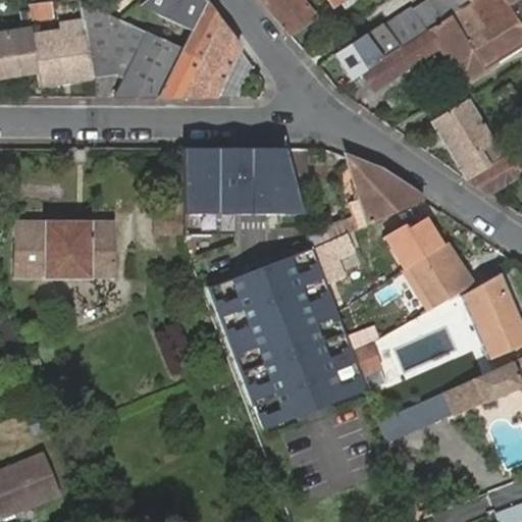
[(52,15),(50,0),(46,0),(27,2),(30,17),(52,15)]
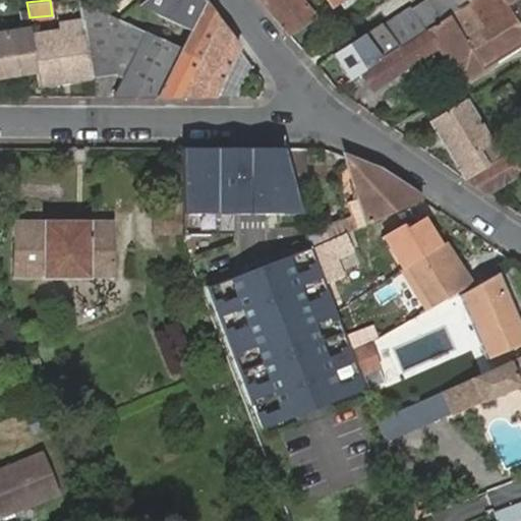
[(115,98),(158,98),(182,50),(80,0),(83,29),(33,35),(39,76),(41,88),(92,81),(92,78),(114,75),(124,79),(115,98)]
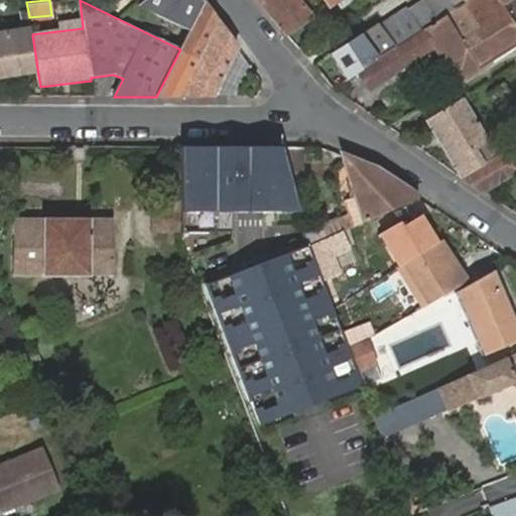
[(154,0),(152,13),(189,31),(192,24),(204,3),(202,0),(154,0)]
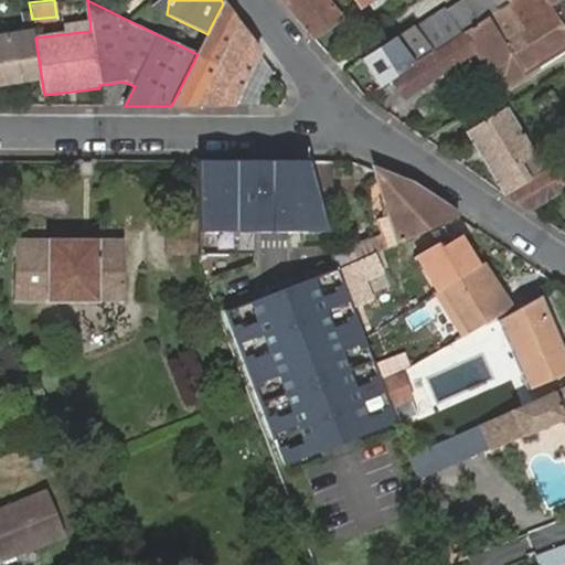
[(283,0),(301,23),(312,35),(339,18),(328,0),(283,0)]
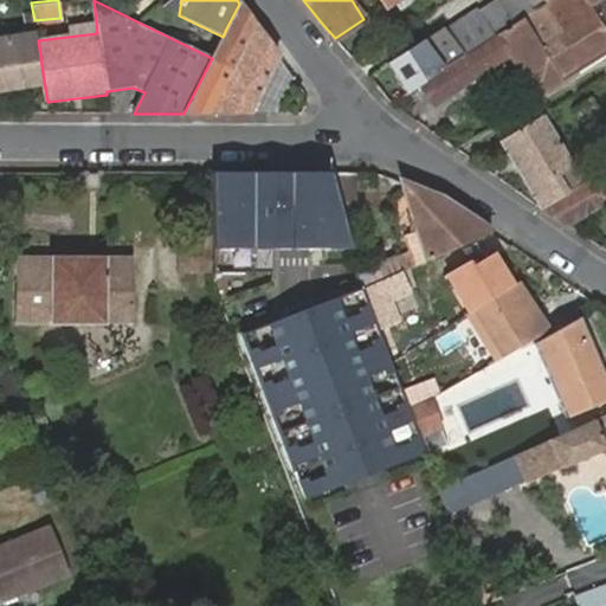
[(494,37),(536,10),(530,1),(528,0),(498,0),(481,14),(494,37)]
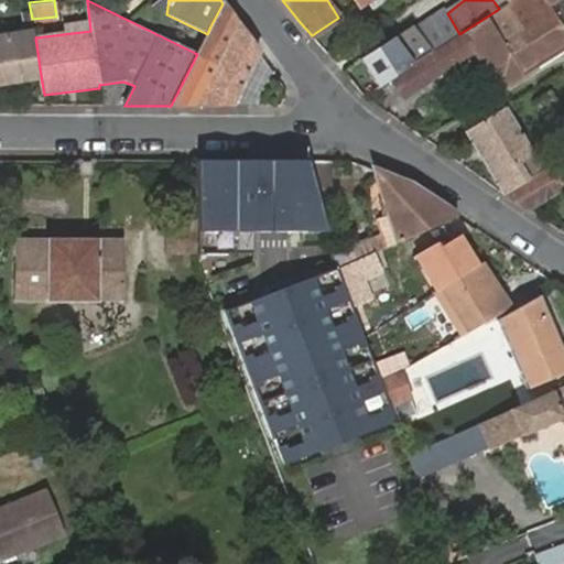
[(512,0),(501,8),(520,36),(539,67),(563,51),(563,25),(551,4),(557,0),(512,0)]
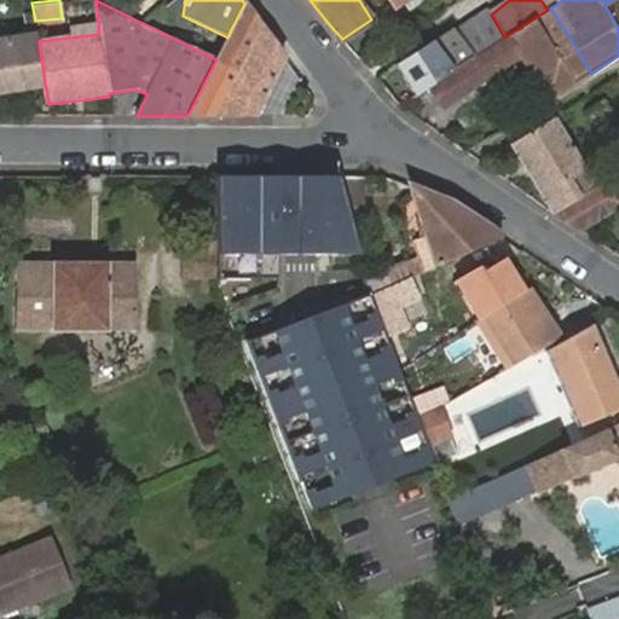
[(187,116),(259,116),(287,61),(244,4),(231,29),(227,38),(217,59),(187,116)]
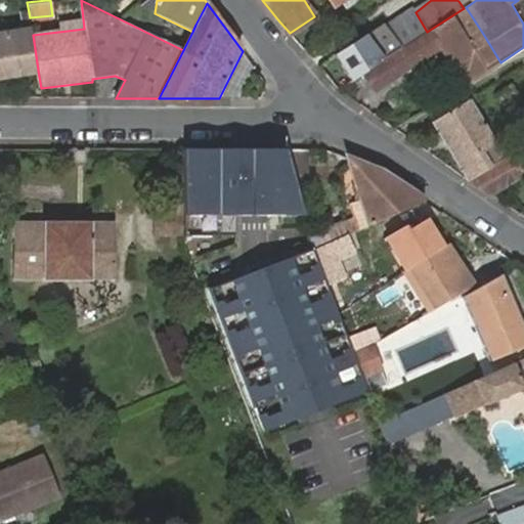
[(410,5),(334,55),(350,81),(360,74),(427,32),(416,12),(410,5)]
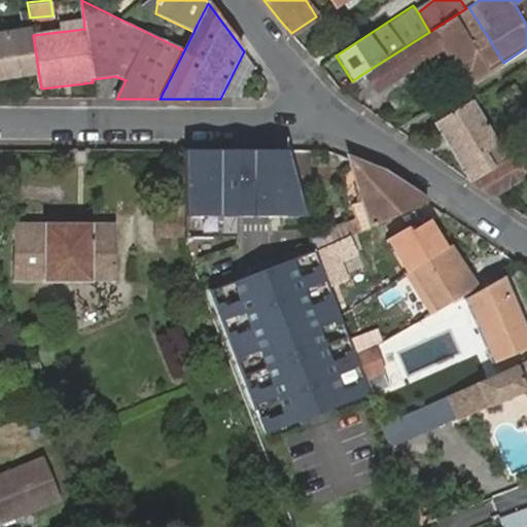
[(445,47),(455,64),(476,53),(470,43),(486,34),(468,7),(466,8),(429,32),(393,55),(362,74),(376,94),(445,47)]
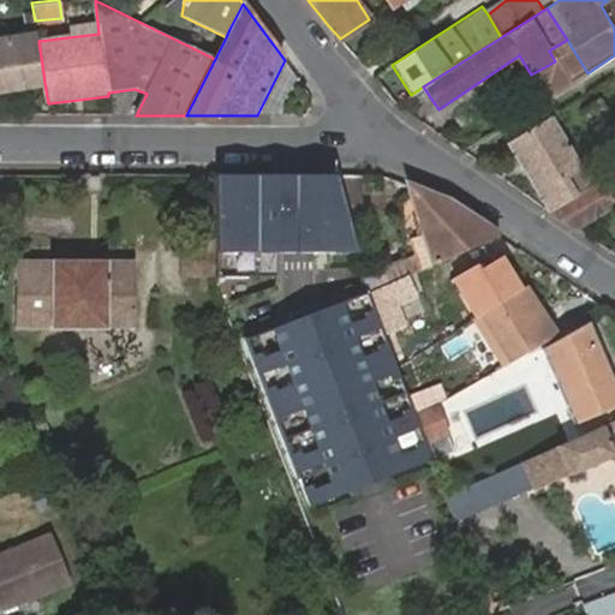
[(0,95),(46,90),(39,41),(37,40),(0,43),(0,95)]
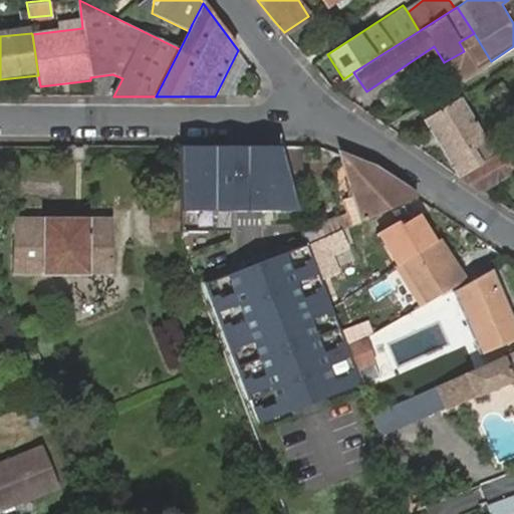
[(444,62),(456,82),(491,61),(474,33),(459,42),(464,51),(444,62)]
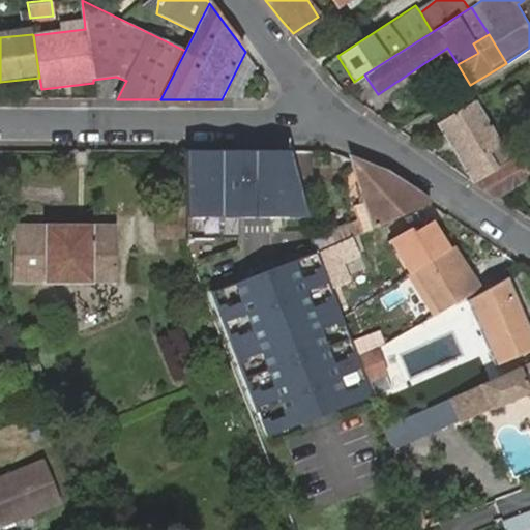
[(222,99),(242,99),(258,69),(245,52),(222,99)]
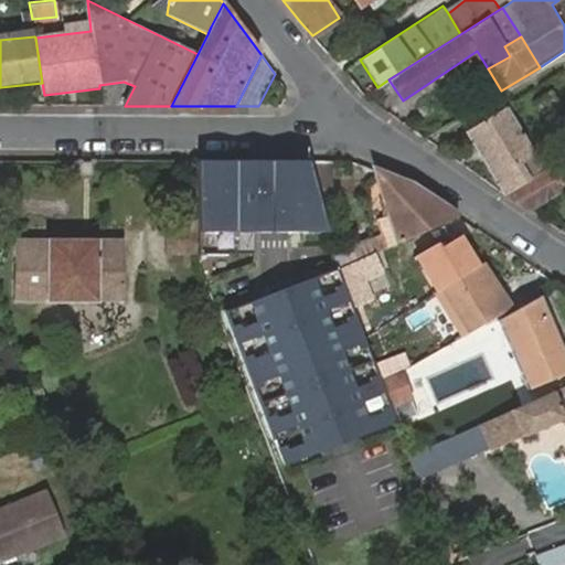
[(467,130),(505,194),(546,169),(507,105),(467,130)]
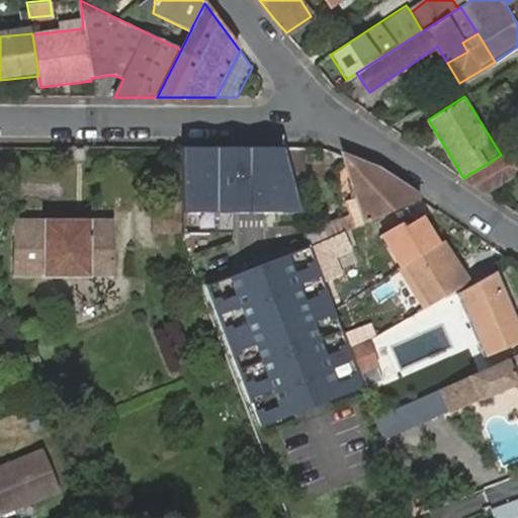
[(309,208),(291,146),(249,145),(188,144),(189,230),(241,230),(241,209),(251,209),(309,208)]
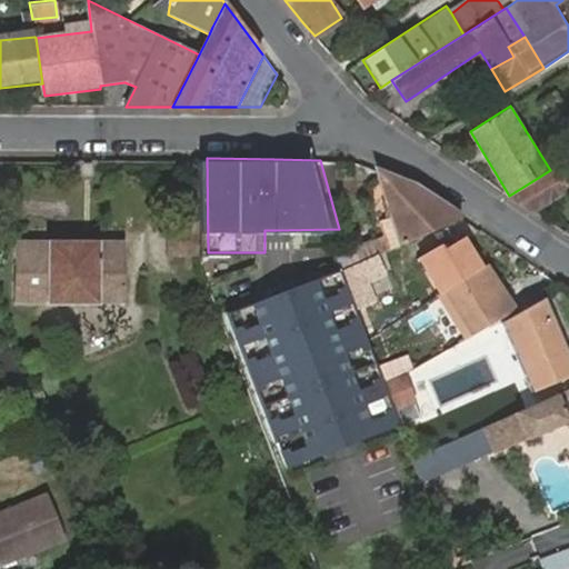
[(568,158),(550,170),(509,196),(533,212),(568,190),(568,158)]
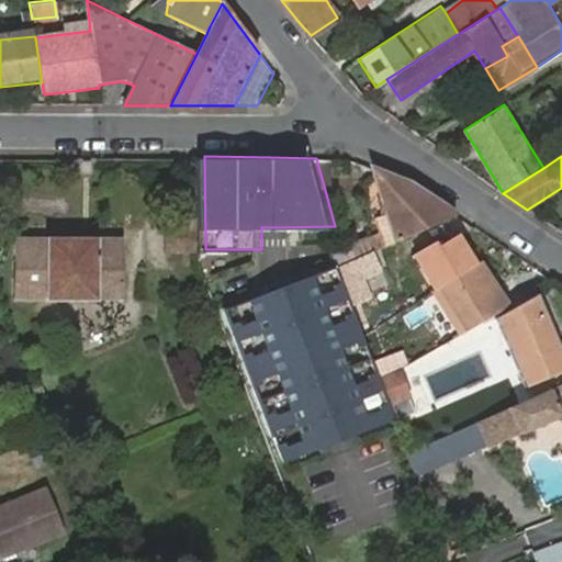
[(412,184),(372,171),(385,212),(395,242),(457,215),(412,184)]
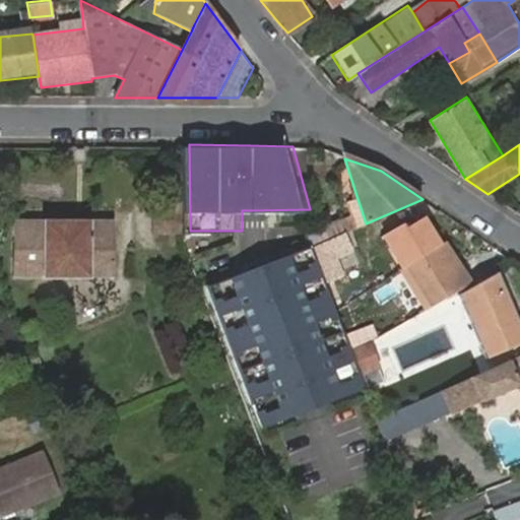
[(366,223),(356,196),(346,200),(350,215),(317,229),(321,242),(339,235),(366,223)]
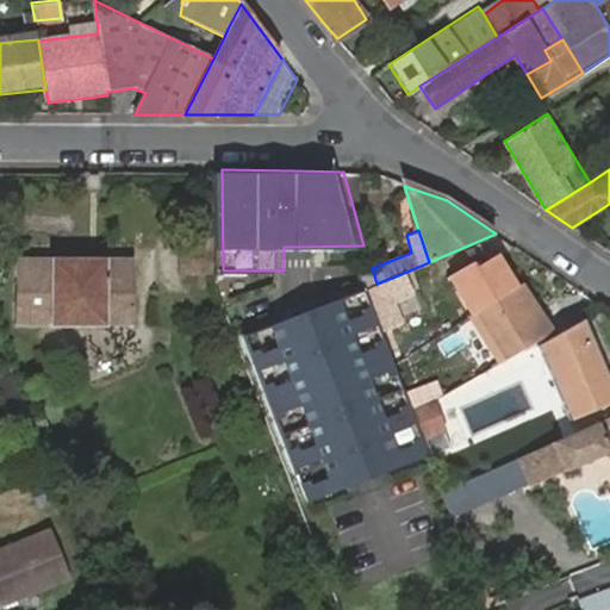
[(478,318),(503,359),(549,332),(520,287),(515,290),(496,257),(477,269),(473,265),(443,279),(468,324),(478,318)]
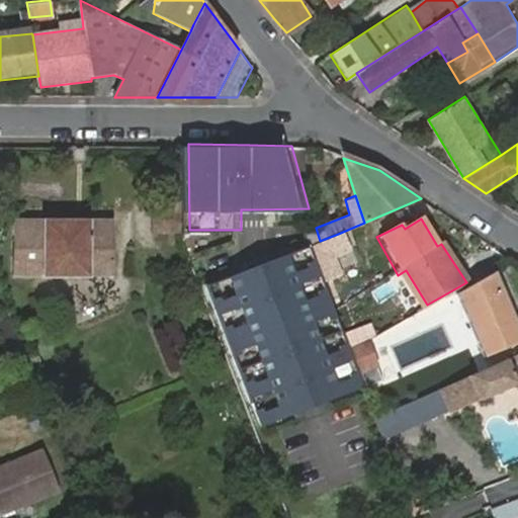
[(12,277),(111,277),(112,221),(12,221),(12,277)]
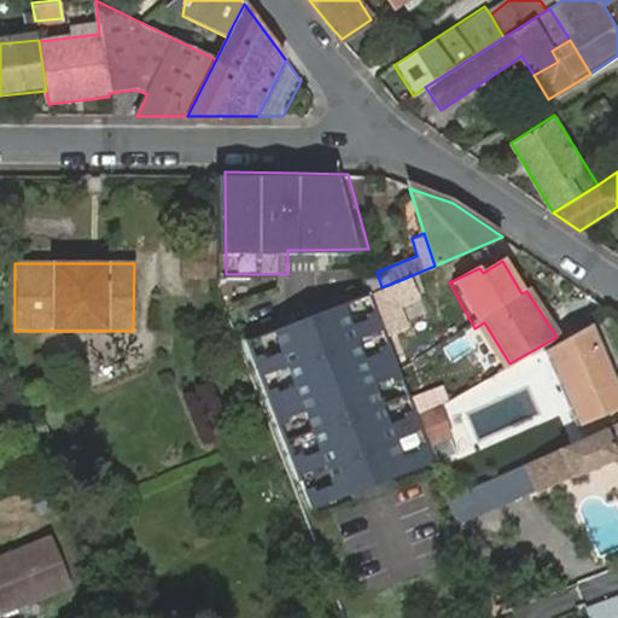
[(368,292),(368,293),(382,287),(377,272),(375,264),(363,269),(368,292)]
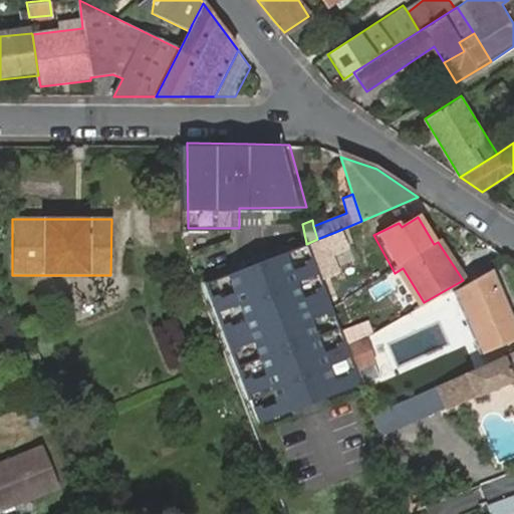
[(317,239),(306,244),(317,272),(331,265),(326,252),(340,246),(335,232),(317,239)]
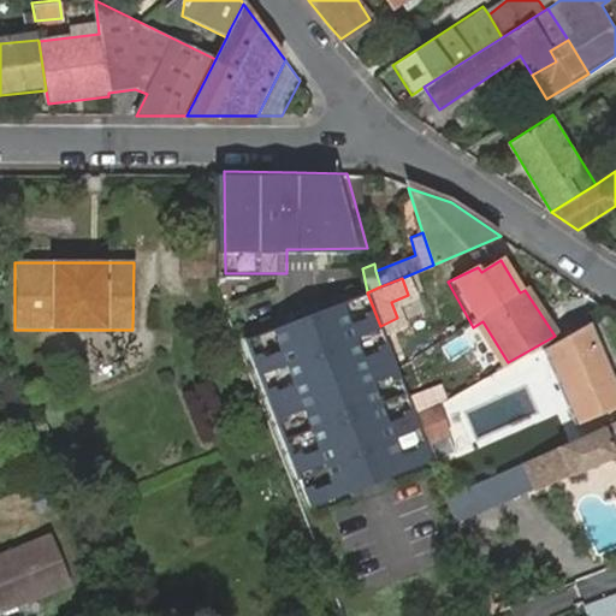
[(306,315),(243,339),(308,509),(372,485),(433,462),(426,444),(415,415),(380,326),(367,292),(367,291),(306,315)]
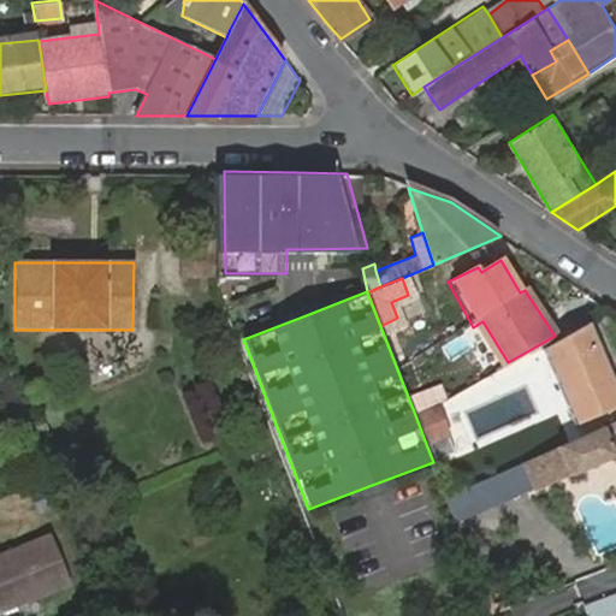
[(548,363),(575,425),(615,408),(615,384),(587,325),(550,348),(556,359),(548,363)]
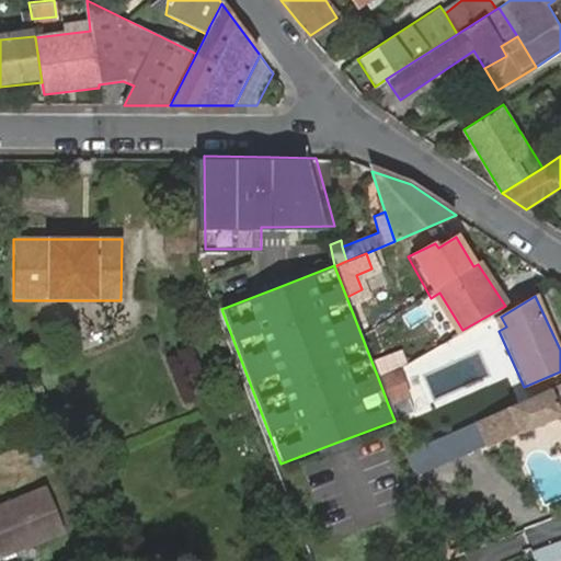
[(179,380),(205,373),(196,346),(170,355),(179,380)]
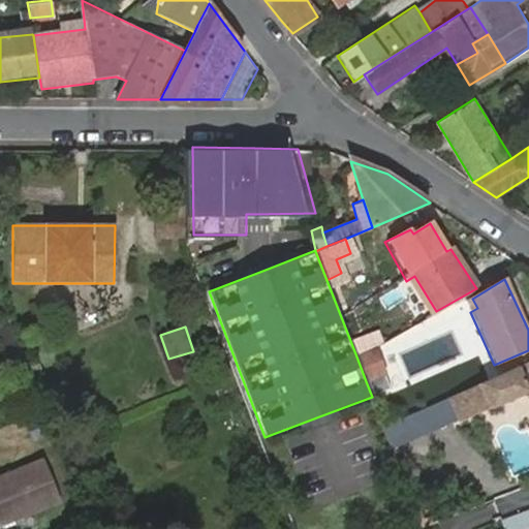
[(372,347),(356,356),(366,381),(384,372),(372,347)]
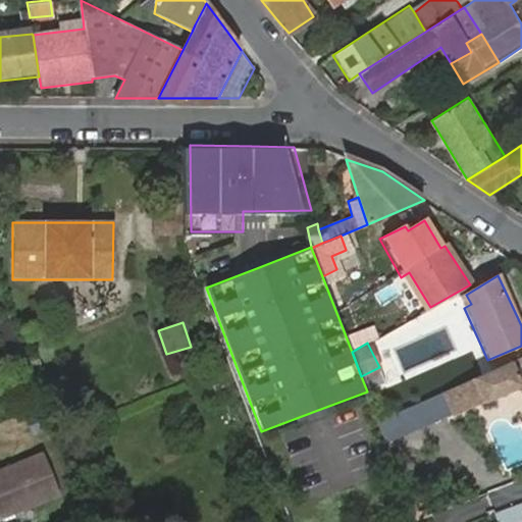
[(521,358),(448,390),(457,411),(459,415),(474,408),(473,404),(482,400),(484,404),(521,386),(519,380),(521,379),(521,358)]
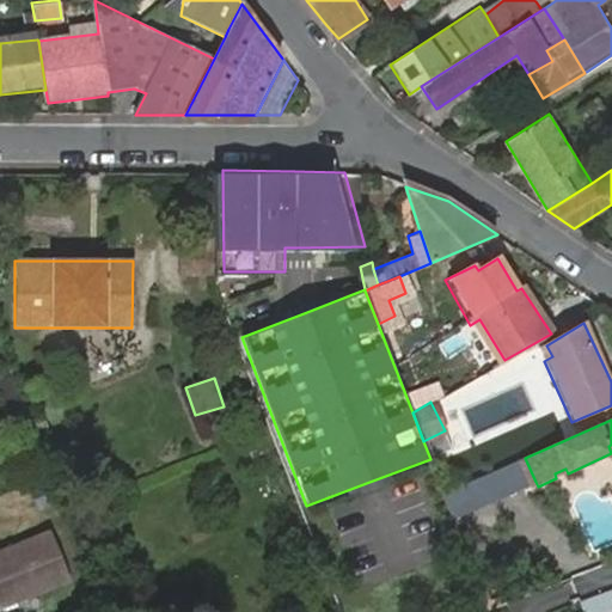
[(525,458),(479,478),(490,501),(536,482),(525,458)]
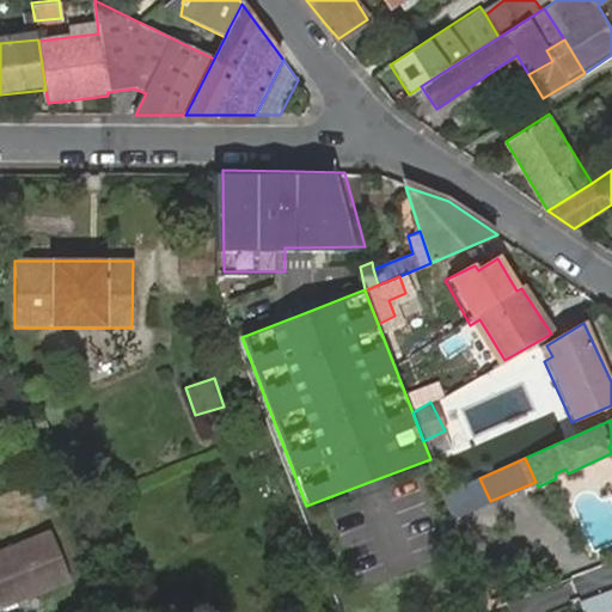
[(490,501),(479,478),(442,494),(451,516),(472,507),(473,508),(490,501)]
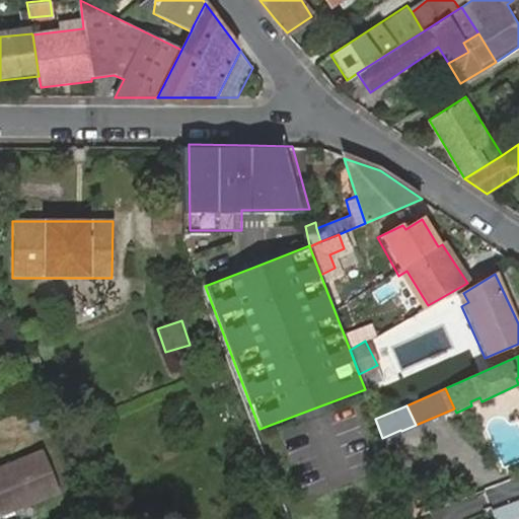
[(0,468),(0,515),(60,492),(44,451),(0,468)]
